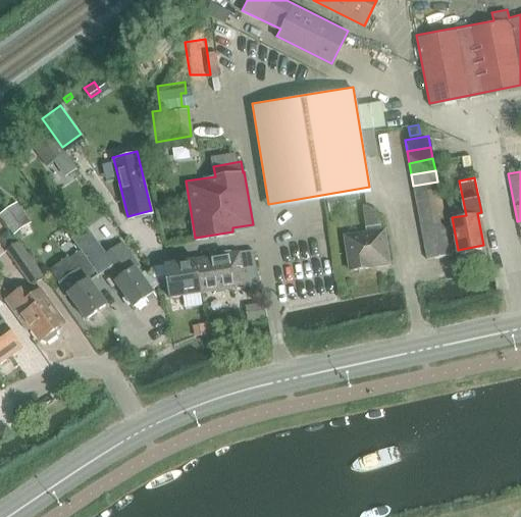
[(437,182),(413,186),(415,198),(439,194),(437,182)]
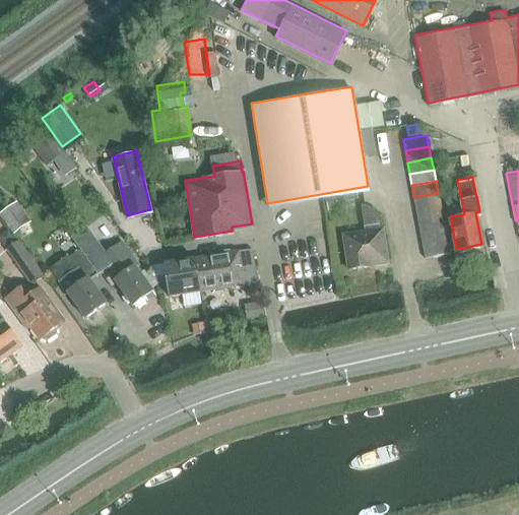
[(438,193),(413,197),(415,208),(440,204),(438,193)]
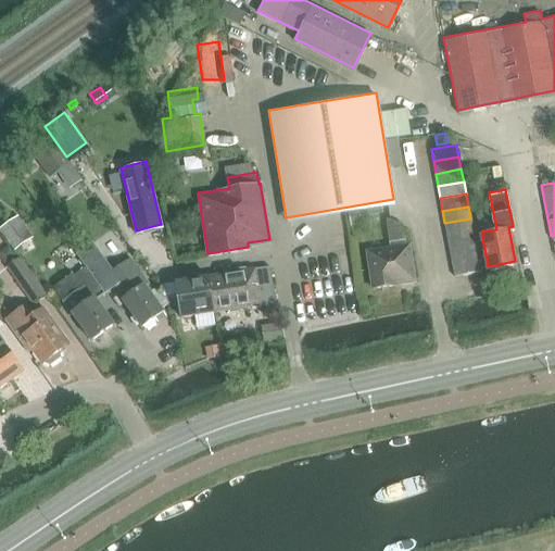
[(15,213),(0,225),(16,246),(32,235),(15,213)]
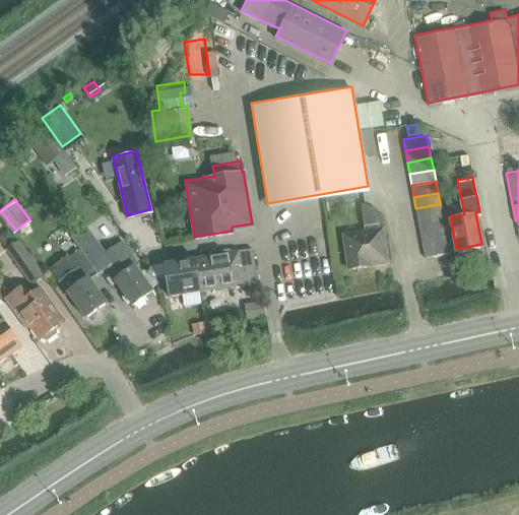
[(342,232),(347,266),(370,263),(370,262),(386,259),(381,227),(379,227),(376,207),(364,202),(360,202),(364,229),(342,232)]
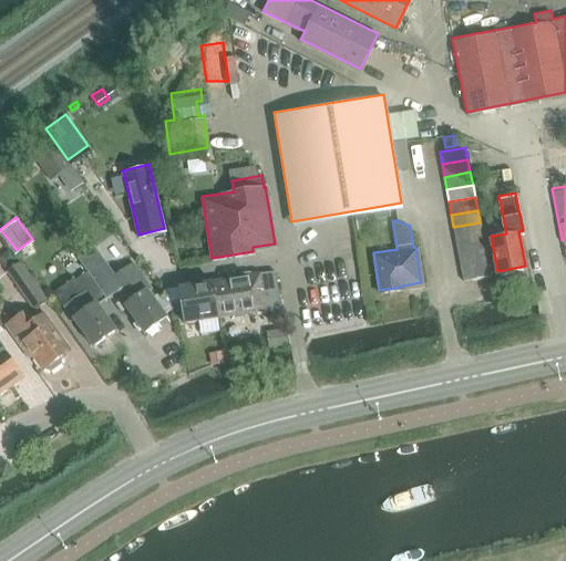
[(480,222),(453,227),(455,240),(482,236),(480,222)]
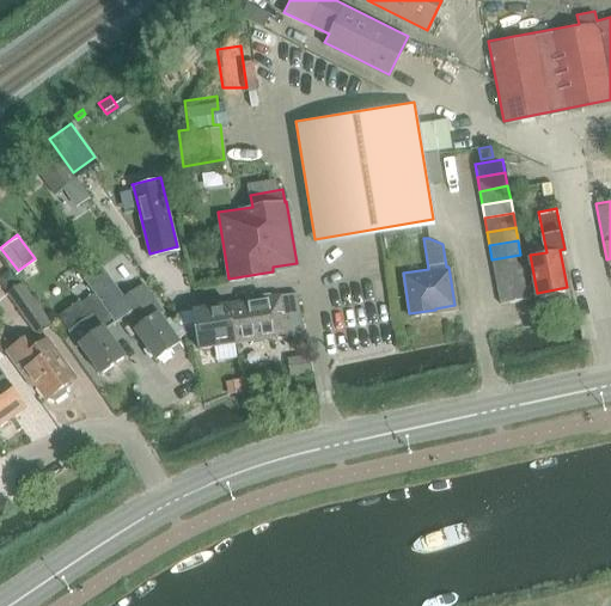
[(520,255),(492,259),(495,273),(523,268),(520,255)]
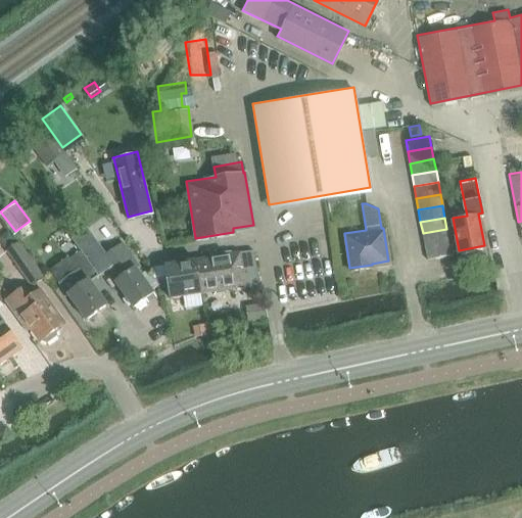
[(80,247),(93,267),(97,273),(107,265),(116,277),(113,280),(132,304),(152,290),(135,266),(139,264),(122,240),(105,252),(104,250),(86,225),(70,236),(80,247)]
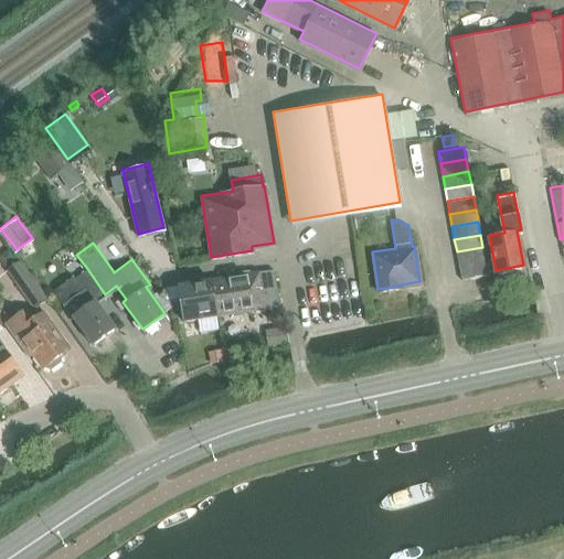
[(8,247),(0,251),(0,256),(6,265),(16,258),(8,247)]
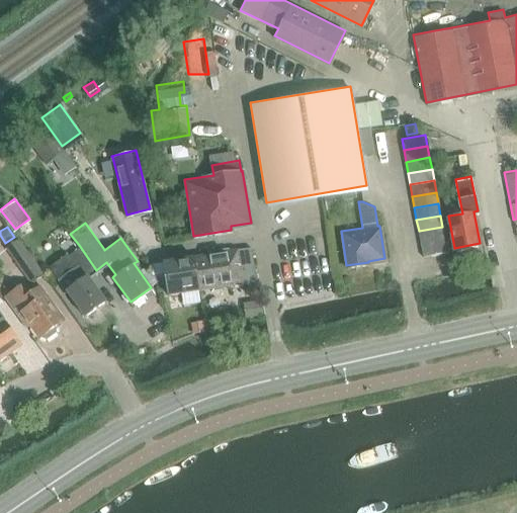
[(442,227),(419,231),(421,243),(444,238),(442,227)]
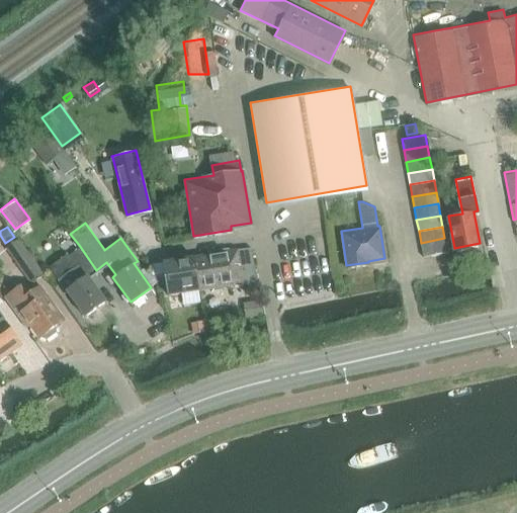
[(18,238),(6,246),(30,280),(42,272),(18,238)]
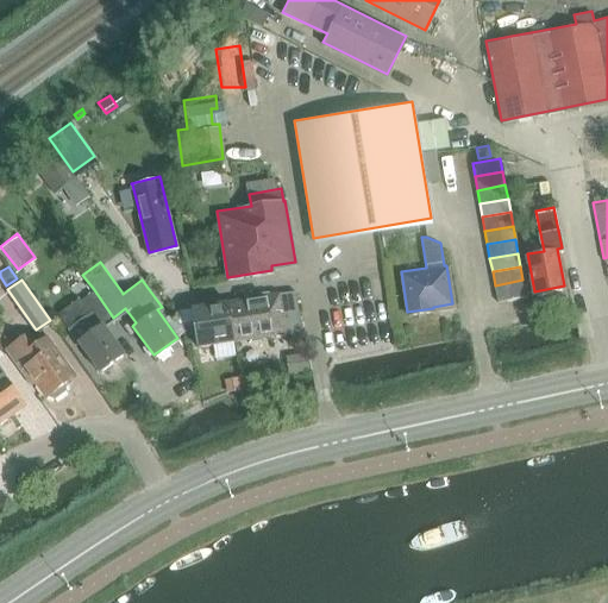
[(522,280),(495,286),(497,299),(525,294),(522,280)]
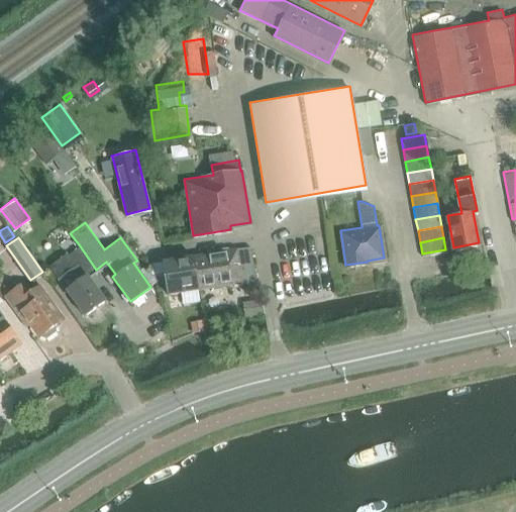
[(79,244),(68,252),(76,264),(82,272),(92,264),(79,244)]
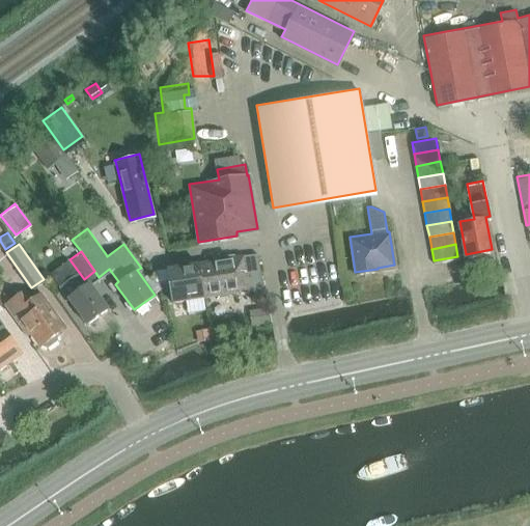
[(256,251),(205,259),(211,294),(262,284),(256,251)]
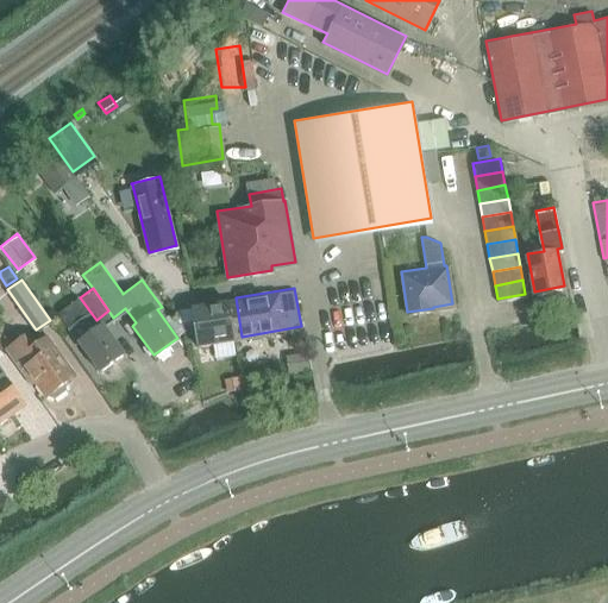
[(242,337),(236,297),(198,303),(205,343),(242,337)]
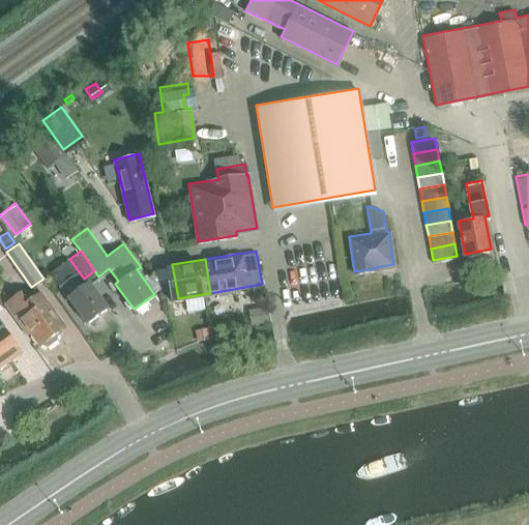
[(108,305),(90,282),(89,281),(86,282),(84,279),(78,270),(59,284),(67,295),(86,321),(108,305)]
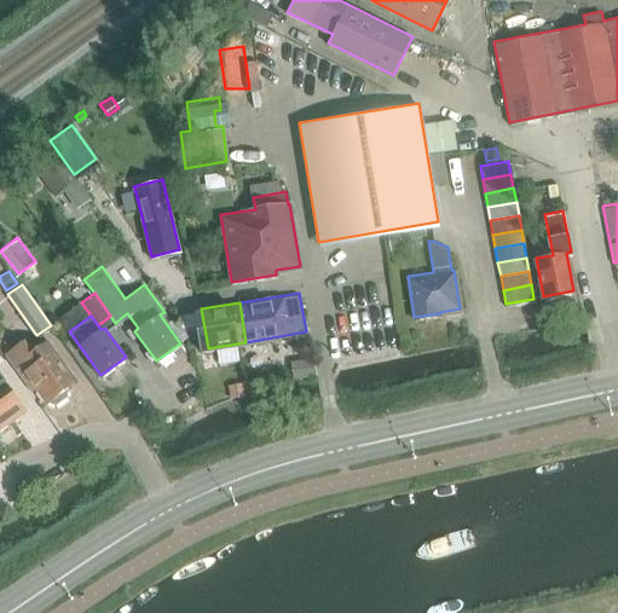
[(47,400),(48,399),(55,402),(65,394),(65,387),(75,380),(53,348),(48,352),(42,343),(27,354),(33,363),(19,372),(32,388),(36,385),(47,400)]
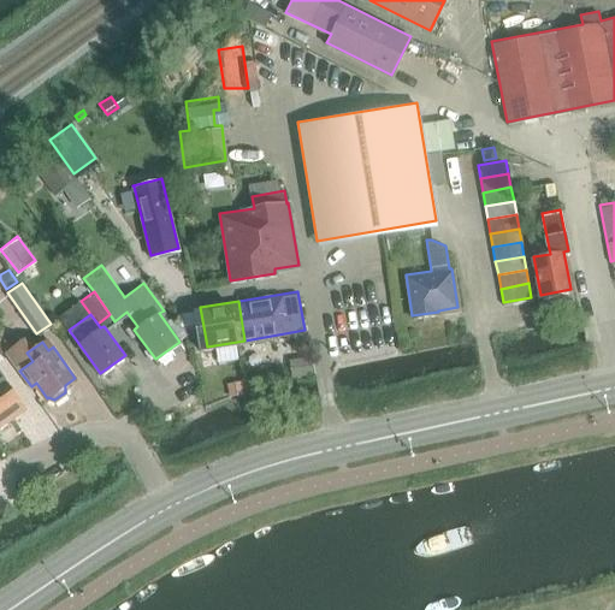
[(0,420),(23,404),(0,371),(0,420)]
